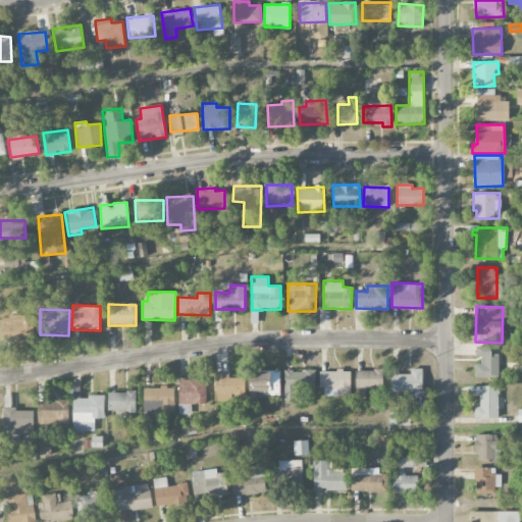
[(34,316),(1,315),(0,341),(34,341),(34,316)]
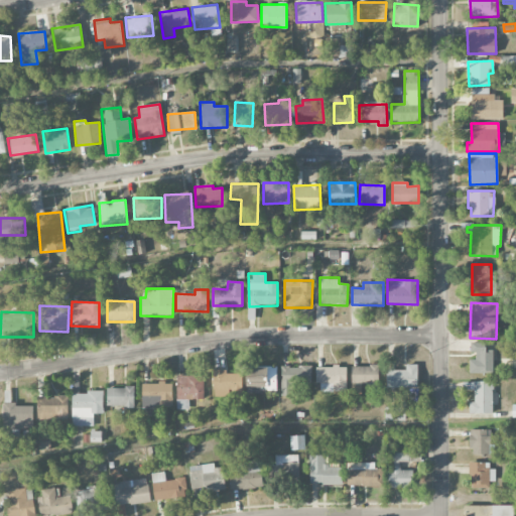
[(469,360),(469,374),(493,373),(492,352),(485,352),(485,342),(472,343),(473,360),(469,360)]
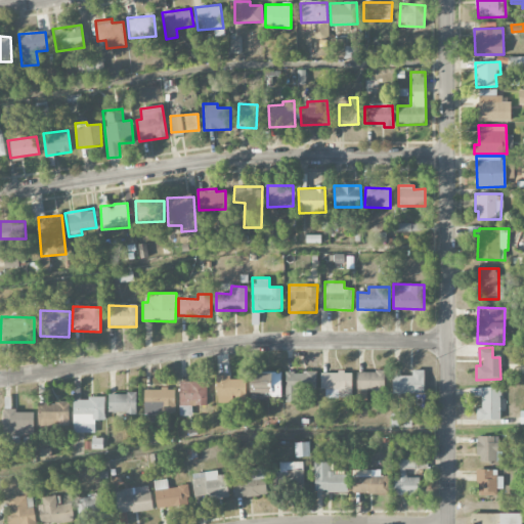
[(356,372),(356,391),(385,391),(385,370),(356,372)]
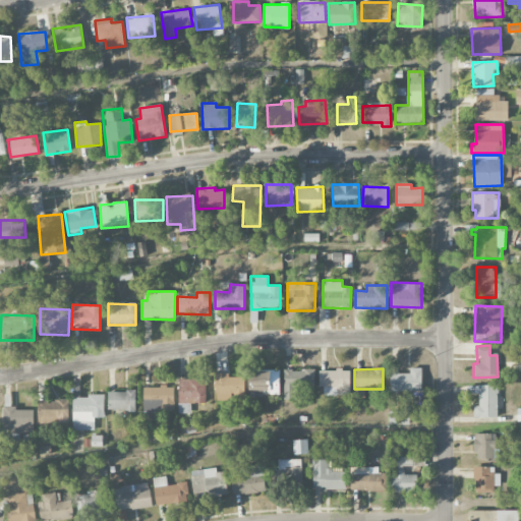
[(421,392),(422,368),(410,368),(410,373),(390,373),(390,391),(421,392)]
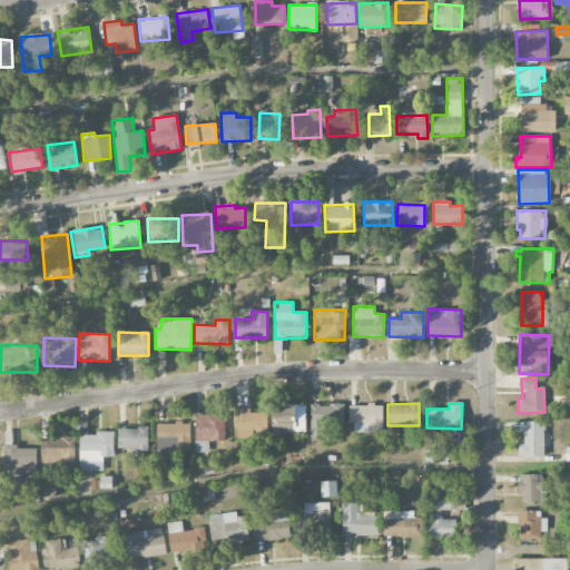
[(305,419),(305,405),(273,404),(272,426),(297,428),(297,419),(305,419)]
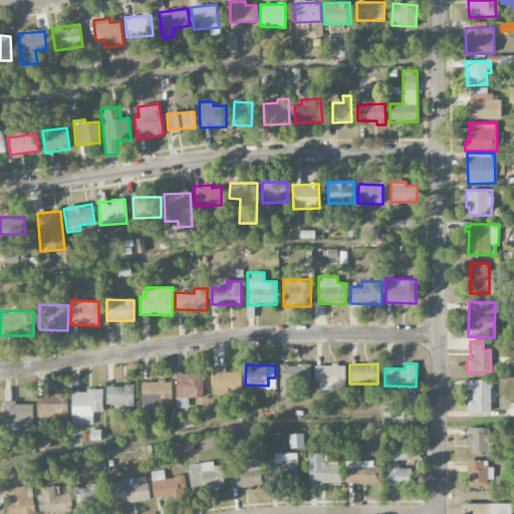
[(310,382),(310,364),(279,364),(279,392),(296,393),(296,382),(310,382)]
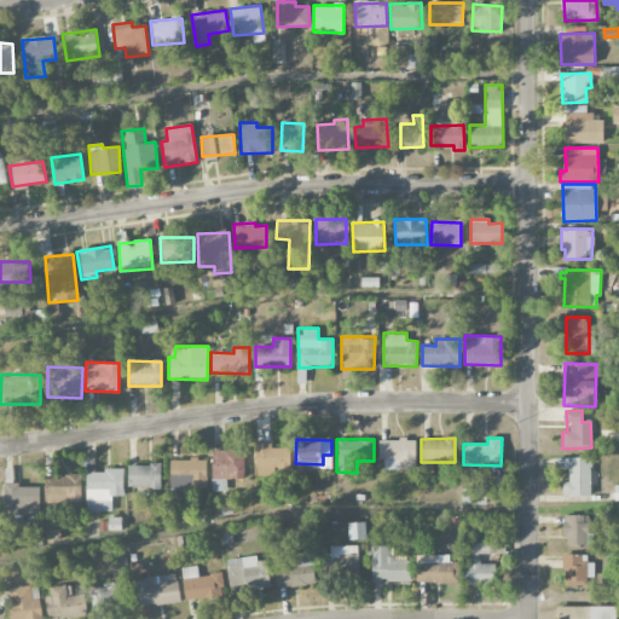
[(399,461),(399,468),(416,468),(416,440),(379,440),(379,460),(399,461)]
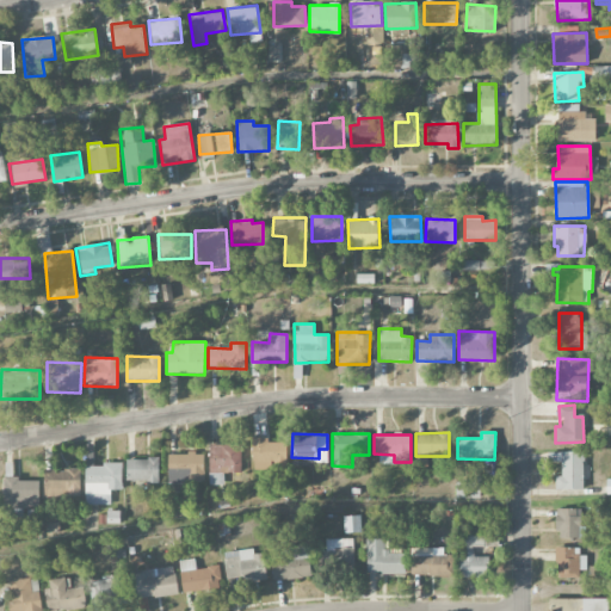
[(287,468),(287,439),(251,439),(252,468),(287,468)]
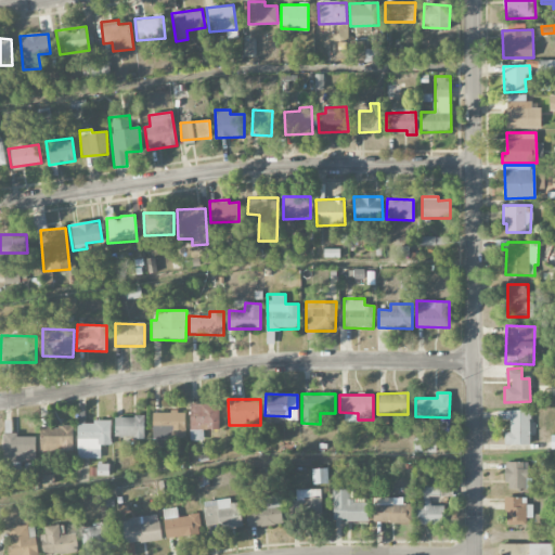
[(219,428),(219,402),(189,403),(190,439),(203,439),(202,429),(219,428)]
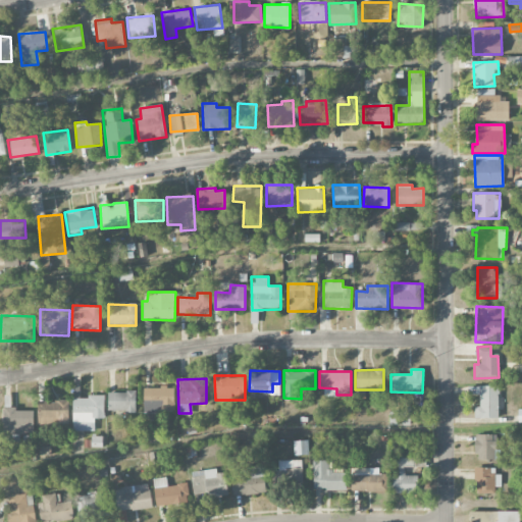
[(499,386),(469,385),(469,394),(480,394),(479,406),(474,406),(474,418),(498,419),(499,386)]
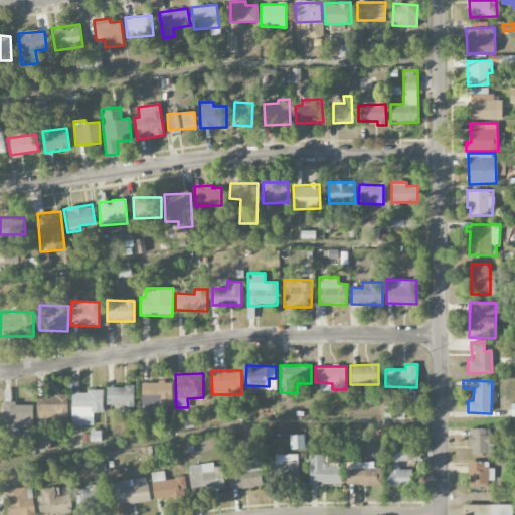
[(141,407),(172,407),(172,382),(141,382),(141,407)]
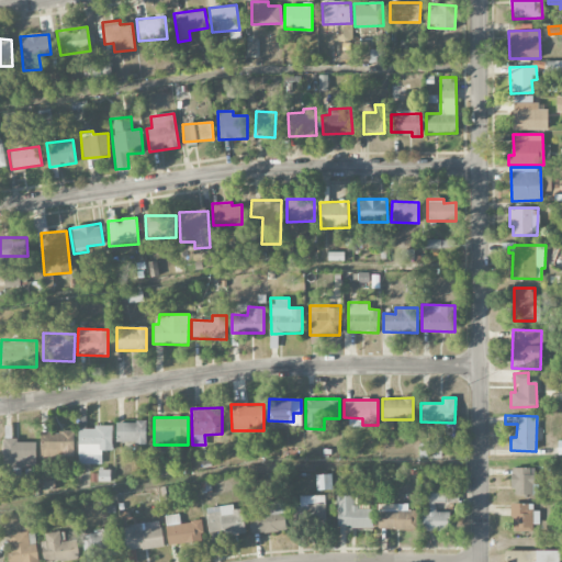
[(115,422),(116,444),(146,442),(146,420),(115,422)]
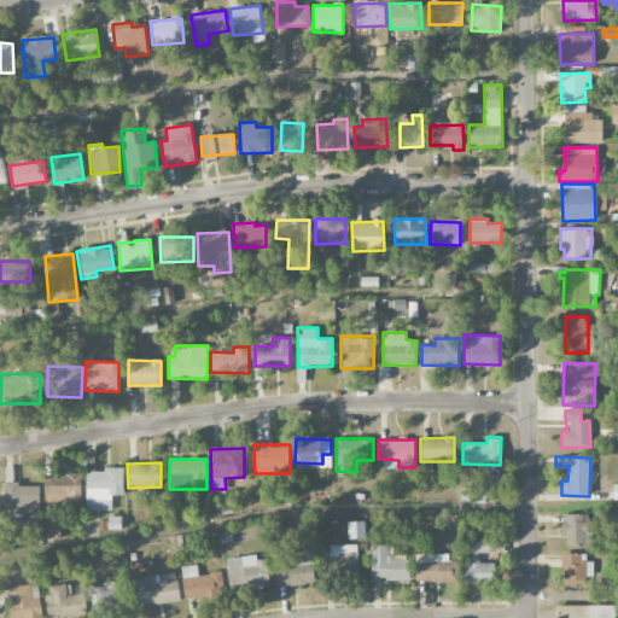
[(112,511),(112,495),(123,495),(124,470),(86,470),(86,511),(112,511)]
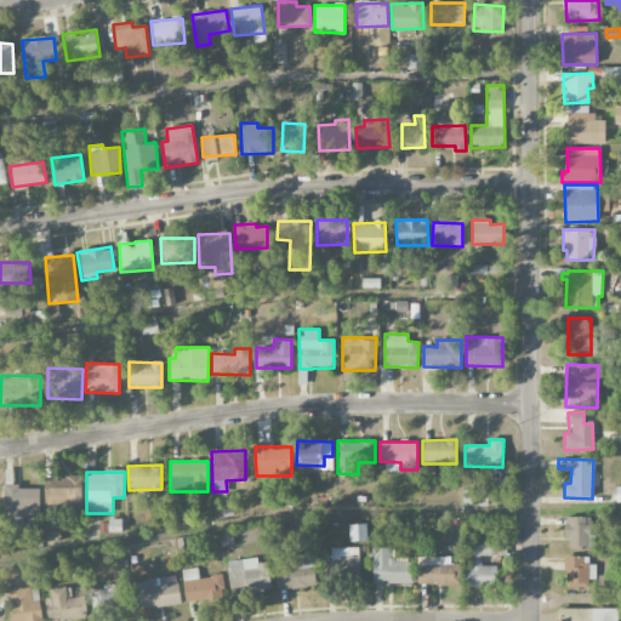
[(81,477),(44,477),(45,506),(81,505),(81,477)]
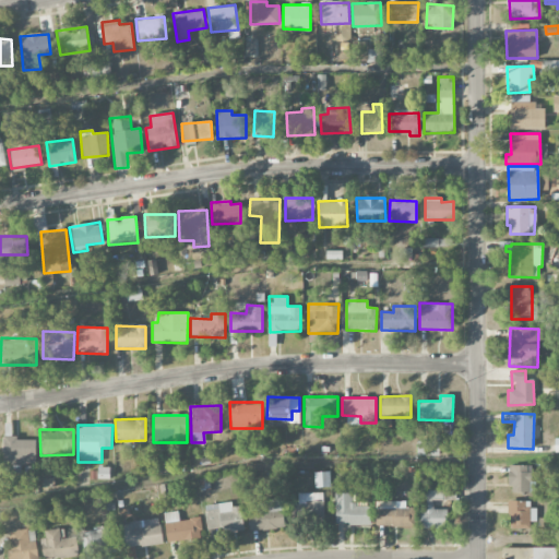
[(36,438),(4,438),(3,473),(21,473),(21,464),(35,464),(36,438)]
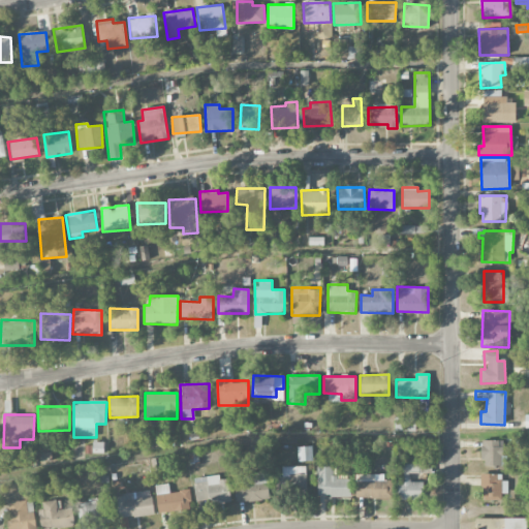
[(481,465),(506,466),(507,457),(502,456),(503,440),(481,440),(481,465)]
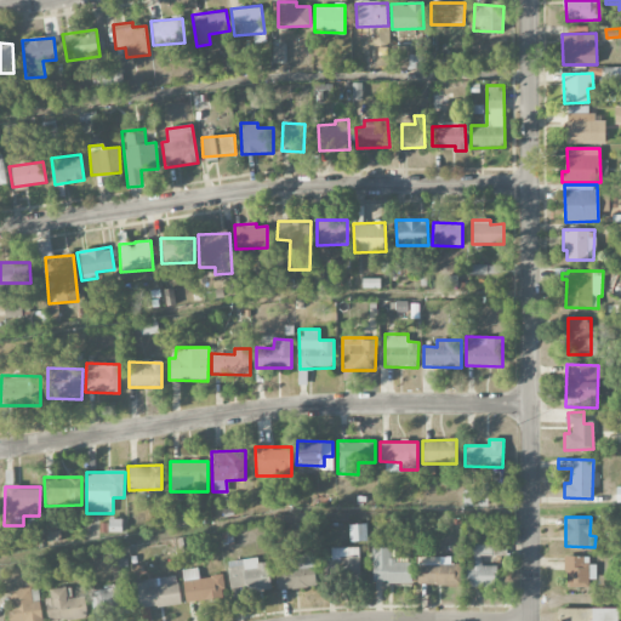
[(348,524),(348,542),(368,541),(366,523),(348,524)]
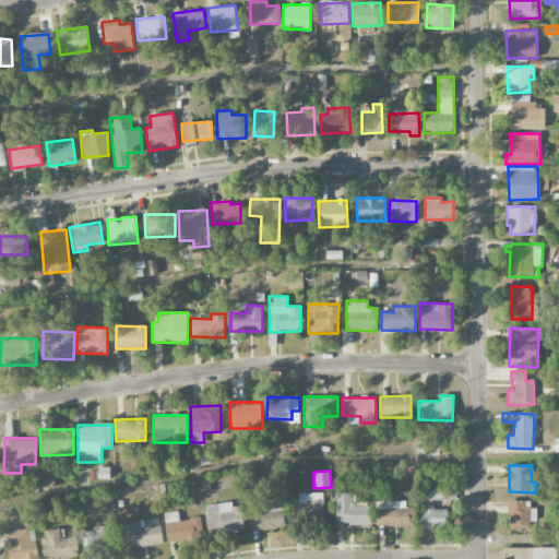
[(444,490),(425,489),(425,501),(444,501),(444,490)]
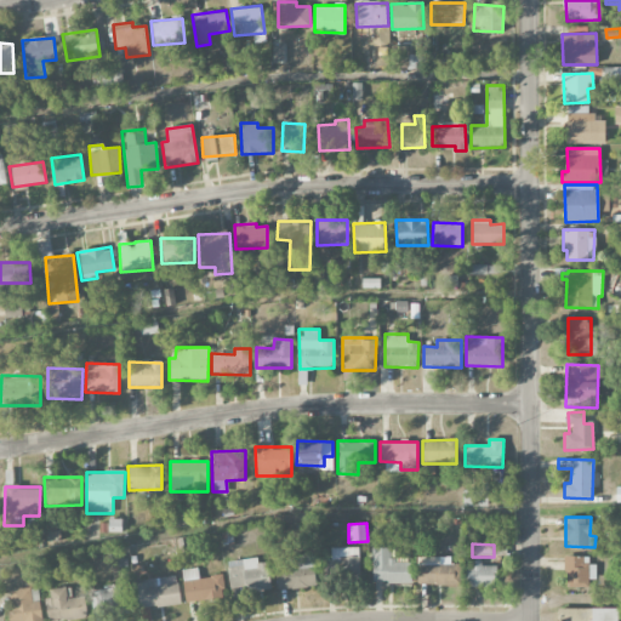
[(359,547),(331,548),(332,560),(326,560),(326,577),(360,576),(359,547)]
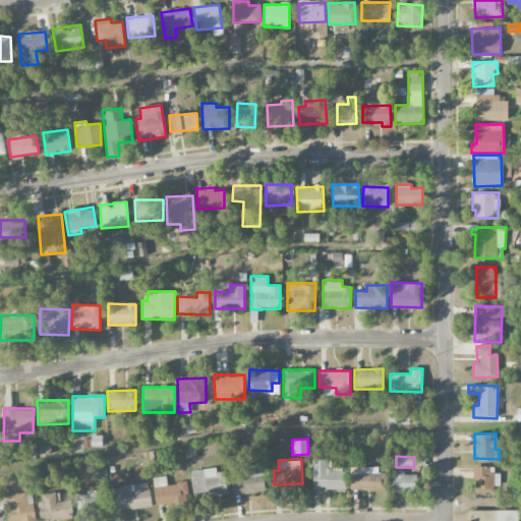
[(346,488),(345,470),(328,471),(328,459),(312,459),(312,488),(346,488)]
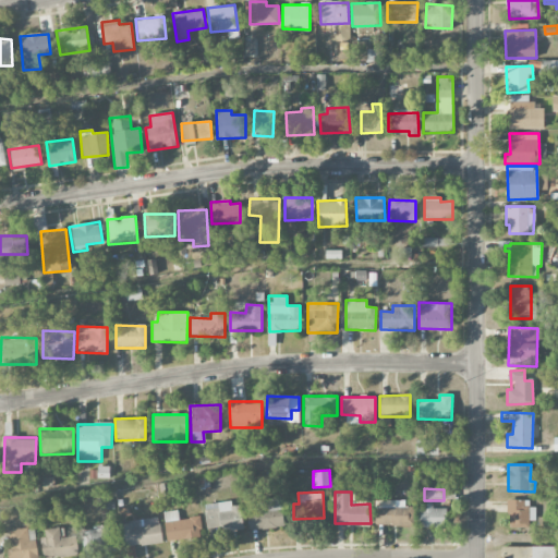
[(247,500),(249,530),(282,528),(280,499),(247,500)]
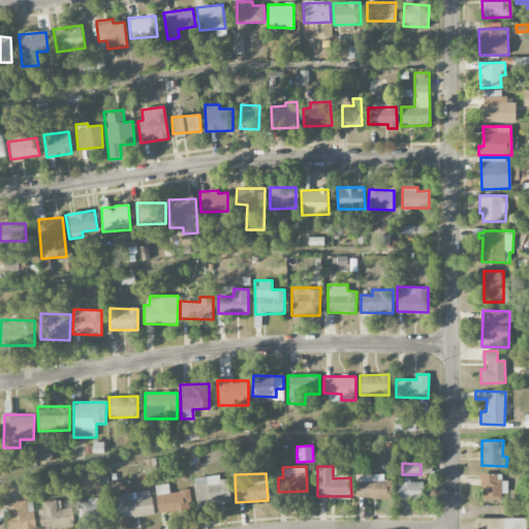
[(481,500),(501,500),(501,489),(502,489),(502,474),(481,473),(481,500)]
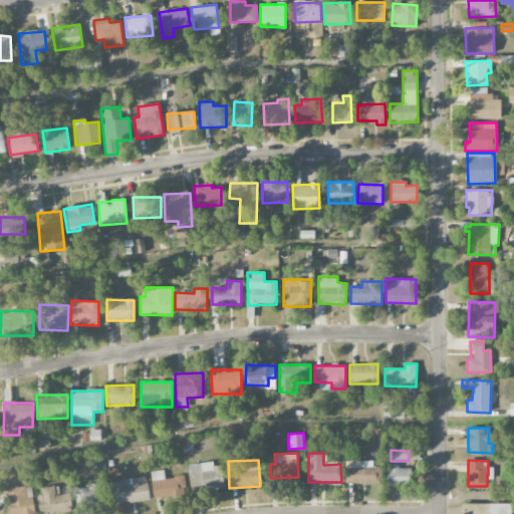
[(363,461),(346,461),(345,484),(380,484),(380,467),(363,467),(363,461)]
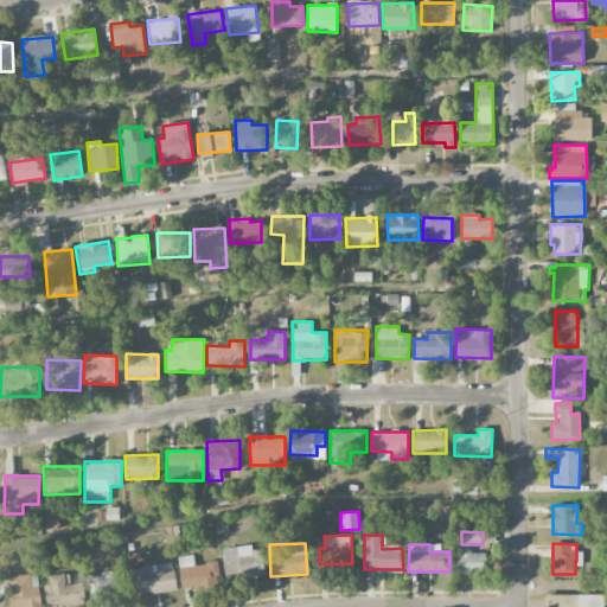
[(224,573),(243,572),(243,576),(264,575),(262,545),(222,549),(224,573)]
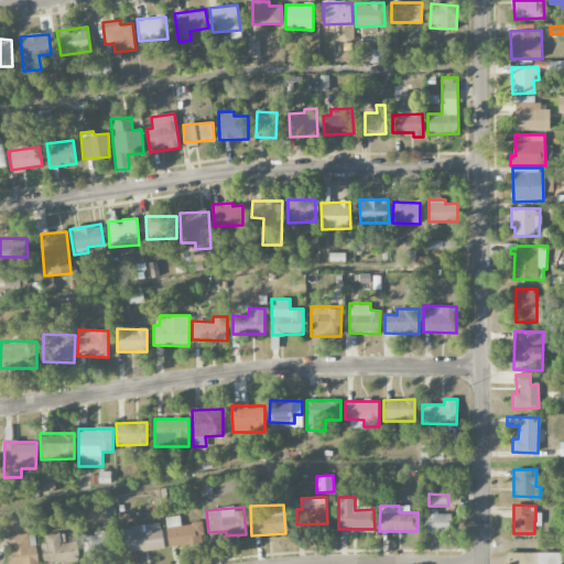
[(423,532),(452,532),(452,513),(437,513),(436,508),(422,509),(423,532)]
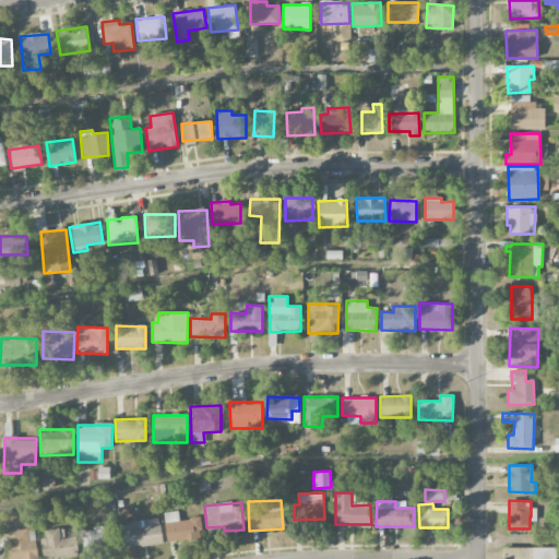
[(163,513),(166,542),(201,538),(199,518),(179,520),(178,511),(163,513)]
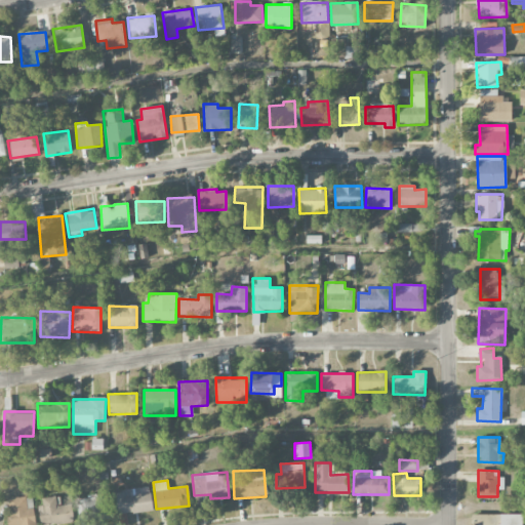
[(118,514),(153,511),(150,487),(116,490),(118,514)]
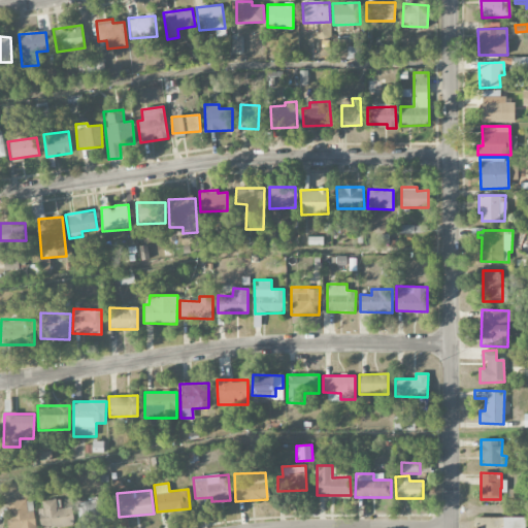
[(108,522),(107,498),(77,499),(78,523),(108,522)]
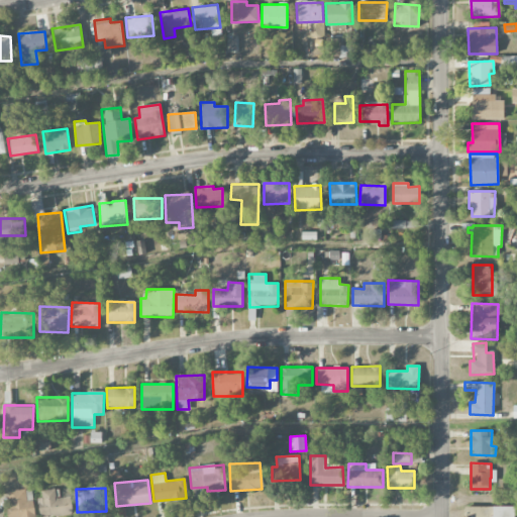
[(56,497),(56,489),(42,490),(42,498),(37,498),(37,516),(72,515),(72,497),(56,497)]
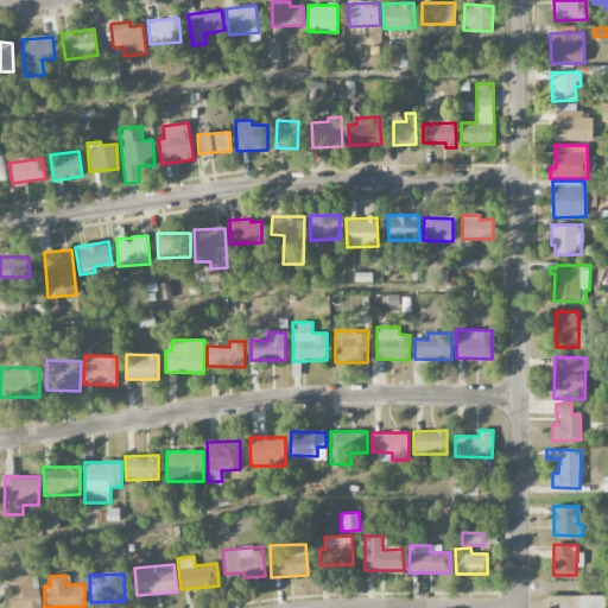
[(8,607),(40,607),(40,588),(31,588),(31,576),(8,576),(8,607)]
